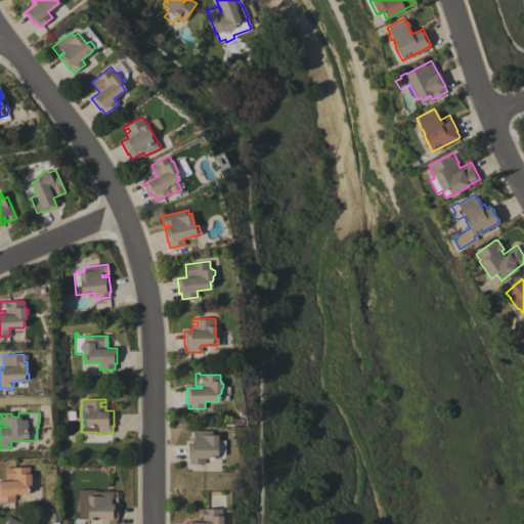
[(187,430),(212,430),(212,435),(218,435),(218,440),(224,440),(224,455),(217,455),(217,457),(204,457),(204,464),(188,464),(188,457),(187,457),(188,442),(193,442),(193,441),(187,441),(187,430)]
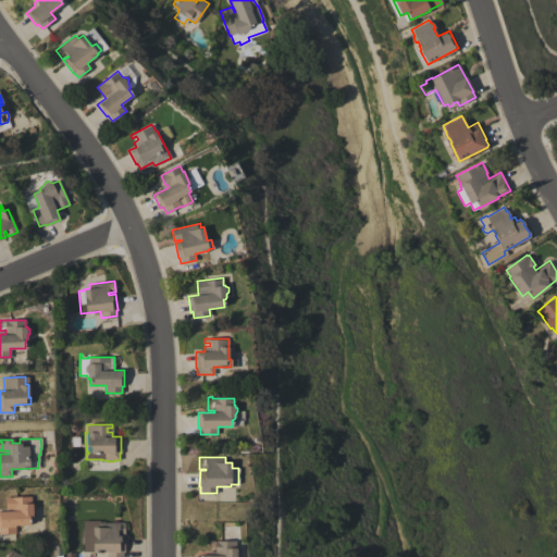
[(0,511),(12,511),(11,509),(5,509),(5,497),(31,497),(31,504),(33,504),(33,505),(35,506),(35,510),(33,512),(33,516),(29,519),(29,524),(14,525),(15,533),(0,533),(0,511)]
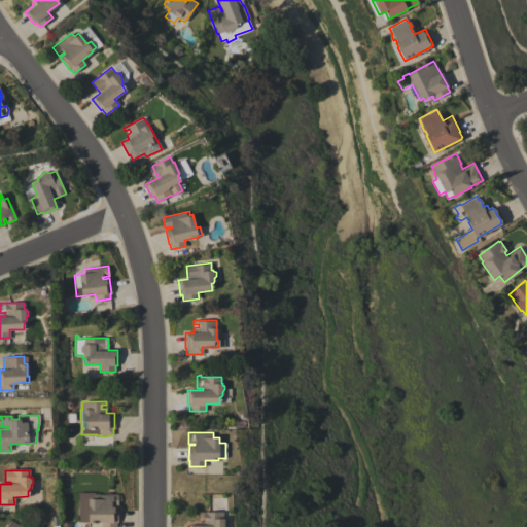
[(78,492),(94,492),(94,494),(117,494),(117,505),(111,505),(111,506),(117,506),(117,522),(116,522),(116,526),(101,526),(101,522),(78,522),(78,492)]
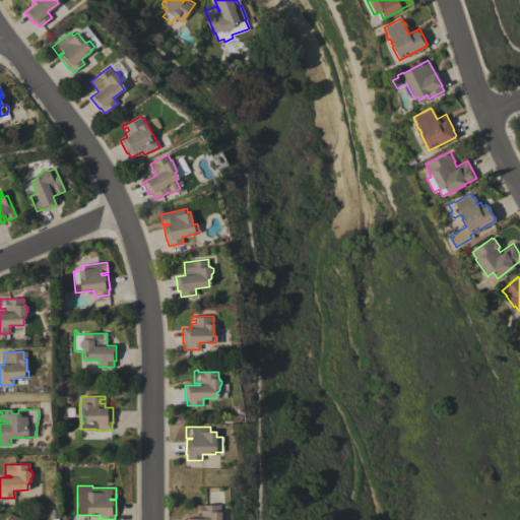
[(195,505),(219,505),(219,511),(220,511),(220,512),(223,514),(223,518),(221,519),(186,519),(186,518),(201,518),(201,516),(195,516),(195,505)]
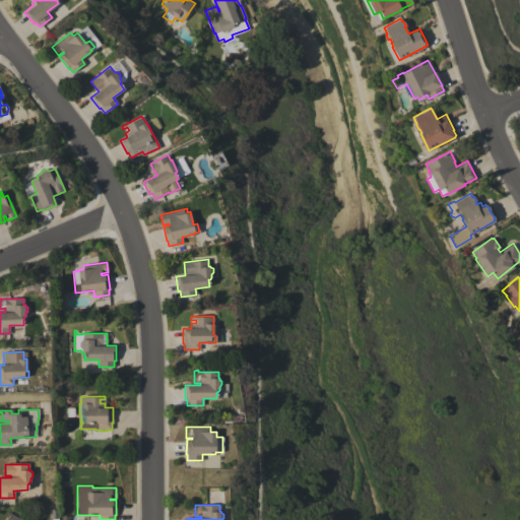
All buildings are outlined.
